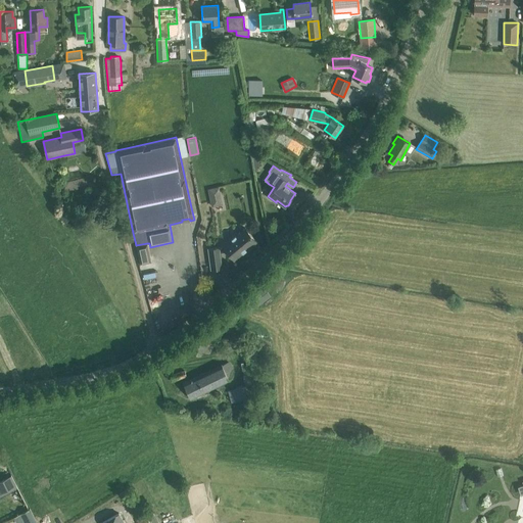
[(211,210),(225,207),(220,186),(206,188),(211,210)]
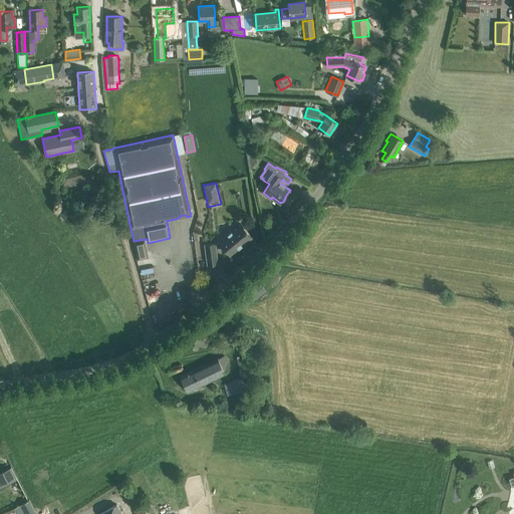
[(232,229),(218,241),(230,254),(243,244),(244,245),(253,238),(241,224),(233,231),(232,229)]
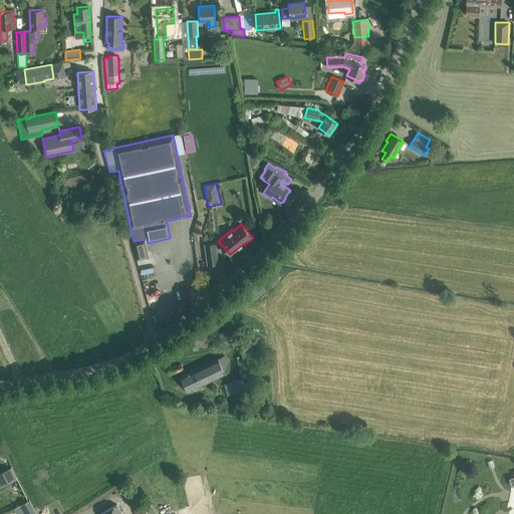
[(145,239),(134,241),(138,260),(149,257),(145,239)]
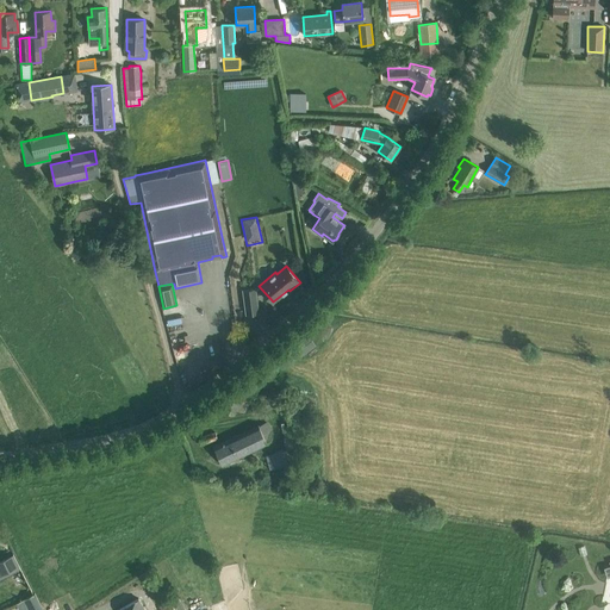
[(243,291),(247,313),(259,312),(255,288),(243,291)]
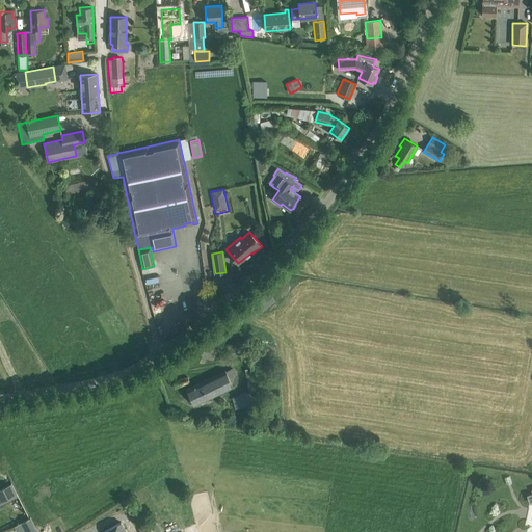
[(263,312),(275,300),(266,291),(255,302),(263,312)]
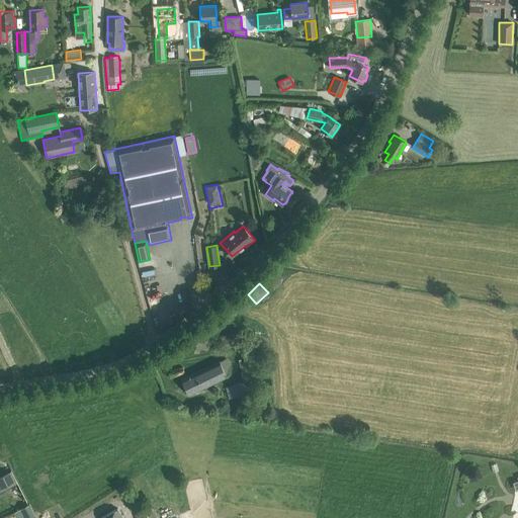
[(228,357),(220,360),(181,379),(189,395),(228,376),(234,372),(228,357)]
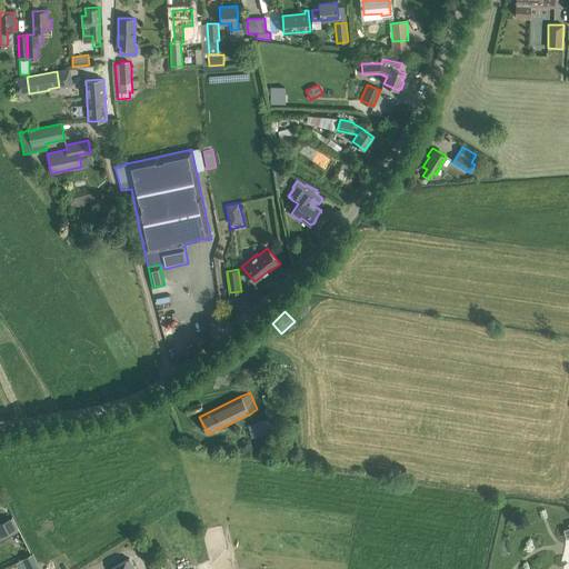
[(187,415),(202,409),(200,402),(185,408),(187,415)]
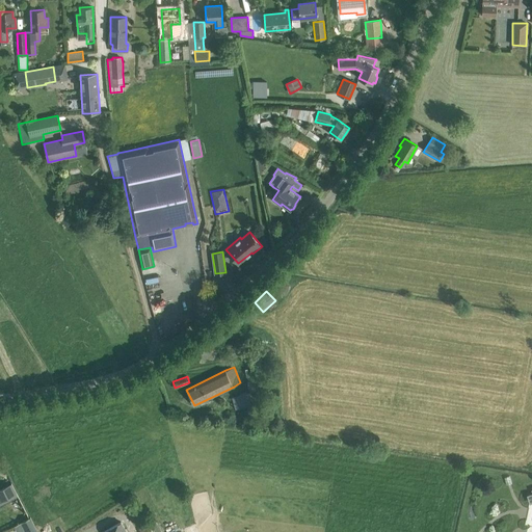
[(0,501),(17,494),(11,483),(0,488),(0,501)]
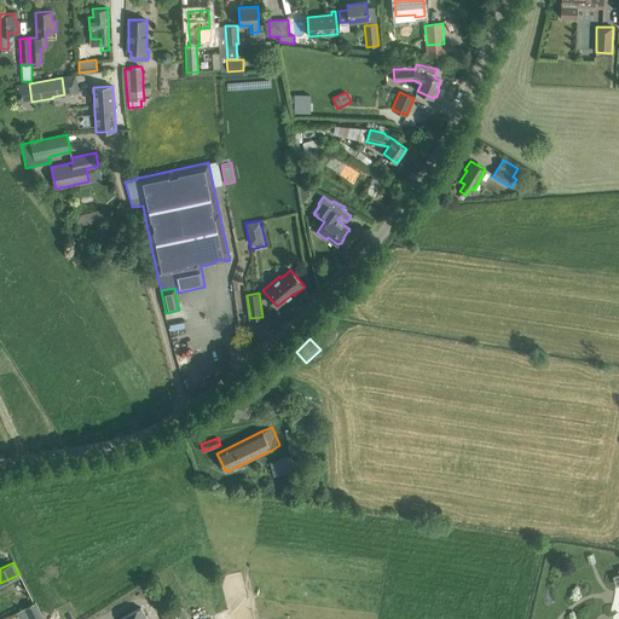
[(34,603),(25,608),(30,618),(44,618),(36,603),(35,603),(34,603)]
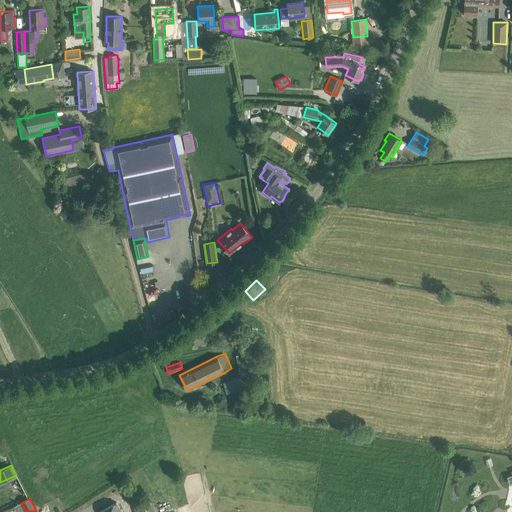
[(116,502),(99,511),(121,511),(116,502)]
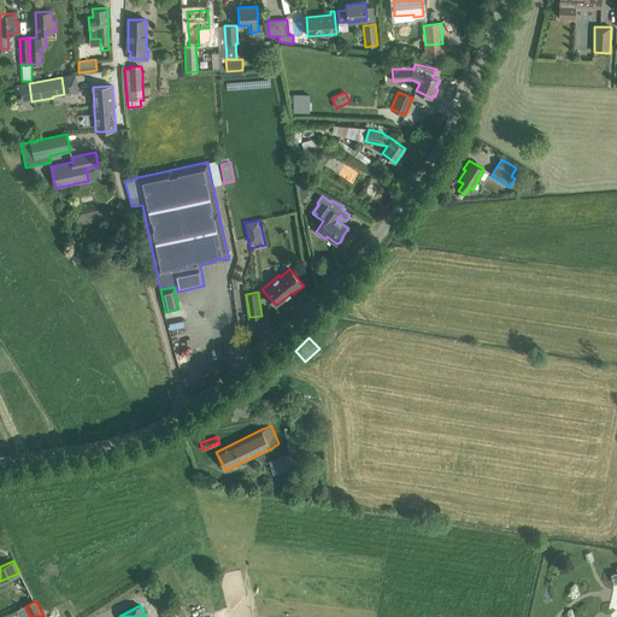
[(186,616),(182,607),(181,609),(180,606),(175,607),(176,611),(163,616),(186,616)]
